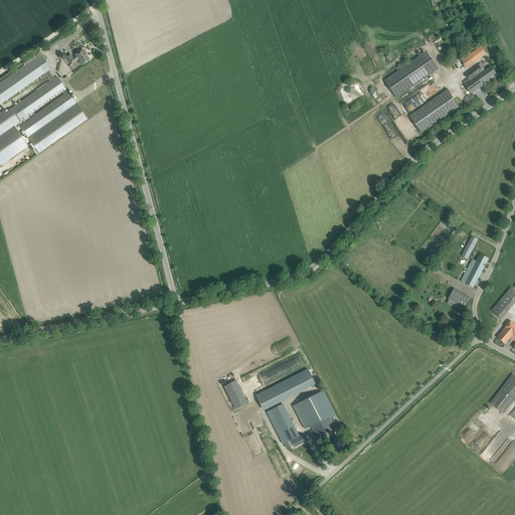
[(470,52),(461,58),(466,68),(486,53),(481,46),(471,53),(470,52)]
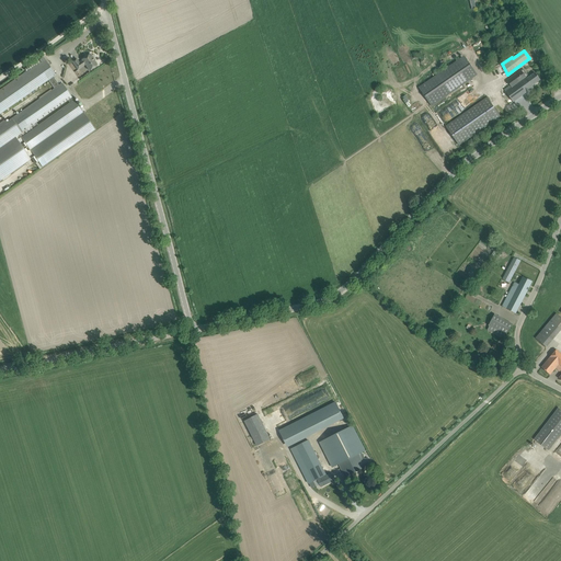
[(82,60),(79,63),(77,58),(72,61),(78,70),(86,65),(90,70),(98,66),(94,61),(95,60),(91,54),(82,60)]
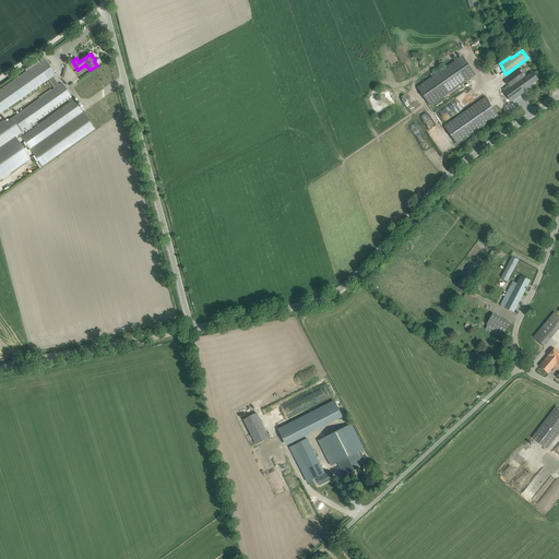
[(417,87),(431,106),(476,75),(462,56),(417,87)]
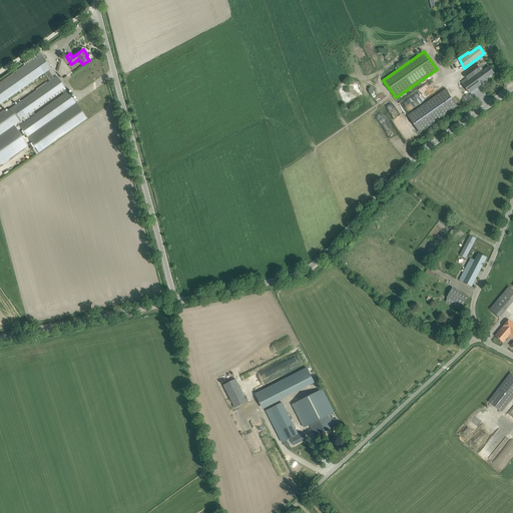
[(0,163),(28,147),(15,126),(21,126),(21,130),(23,134),(25,134),(34,149),(35,149),(37,151),(86,121),(58,76),(52,76),(48,70),(50,69),(40,52),(35,54),(37,57),(0,79),(0,102),(45,75),(48,80),(48,83),(0,112),(0,163)]
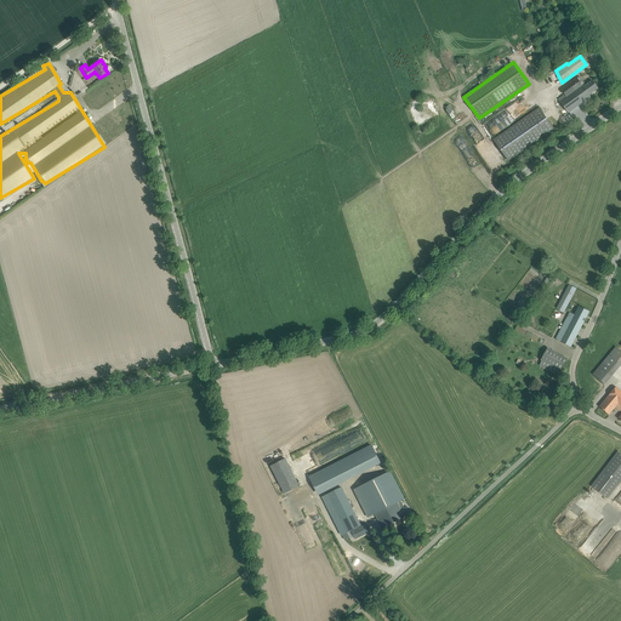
[(598,89),(592,80),(584,87),(577,78),(560,90),(564,95),(558,98),(568,113),(590,97),(588,95),(598,89)]
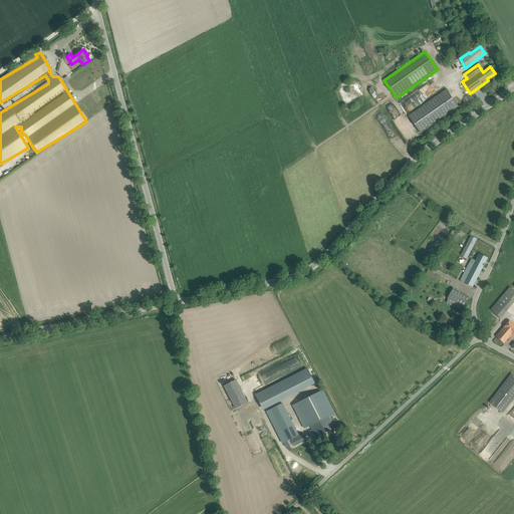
[(459,107),(447,89),(409,115),(421,134),(459,107)]
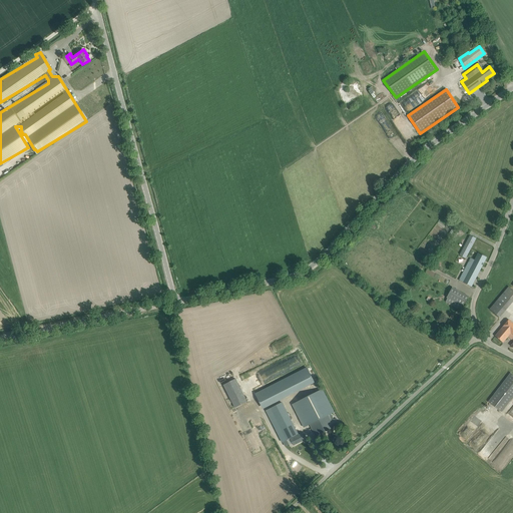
[(104,103),(97,93),(89,99),(96,109),(99,106),(100,107),(103,105),(102,104),(104,103)]
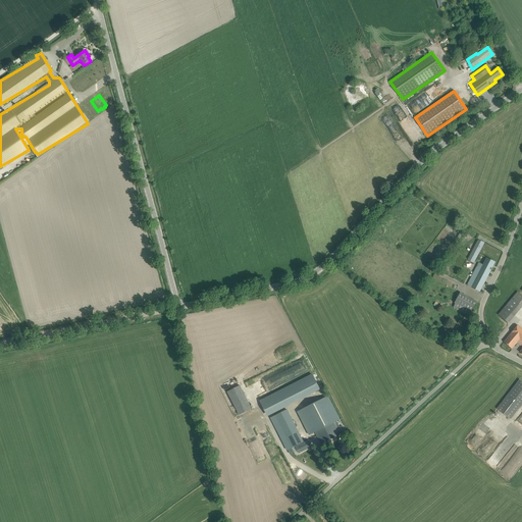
[(468,260),(474,263),(484,243),(478,240),(468,260)]
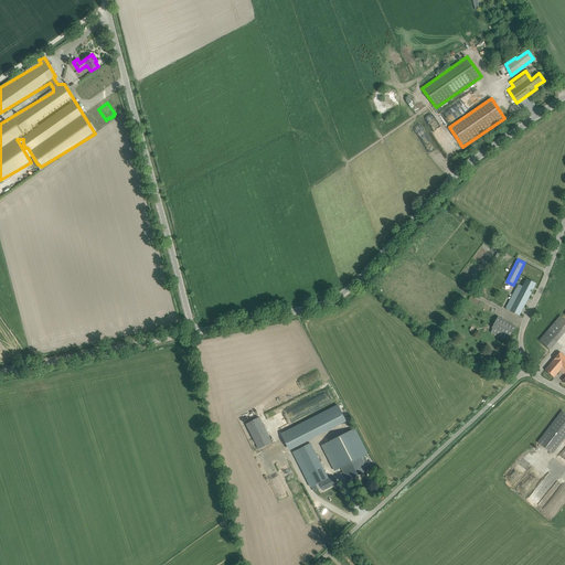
[(505,309),(520,316),(536,284),(526,278),(523,286),(519,284),(505,309)]
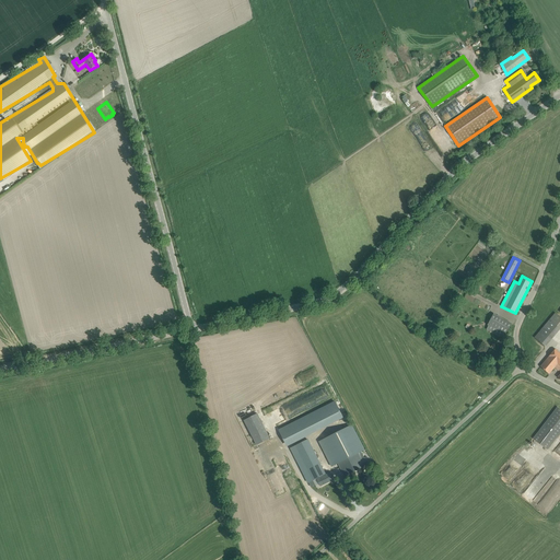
[(535,337),(545,347),(559,328),(559,316),(556,313),(535,337)]
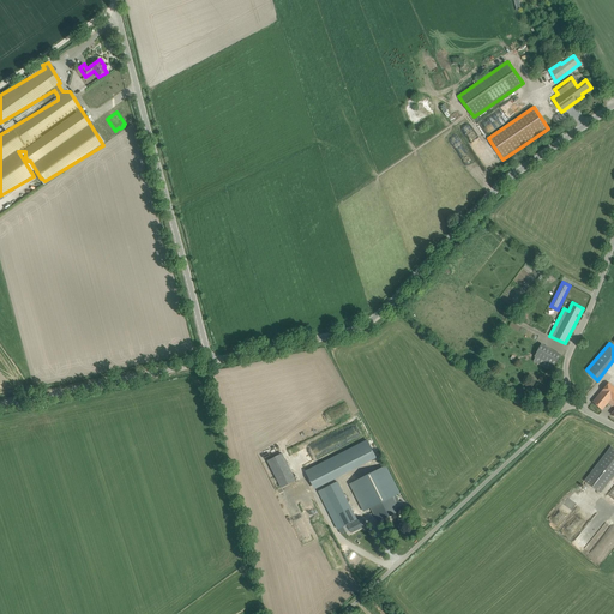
[(536,356),(534,361),(552,371),(561,355),(542,344),(535,355),(536,356)]
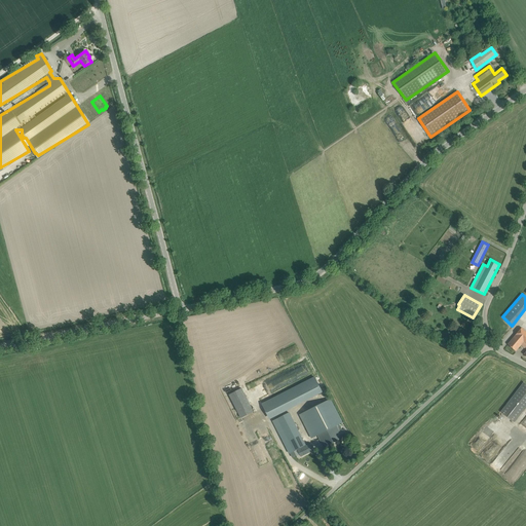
[(525,331),(522,328),(508,344),(516,351),(524,342),(525,343),(525,351),(524,354),(525,355),(525,331)]
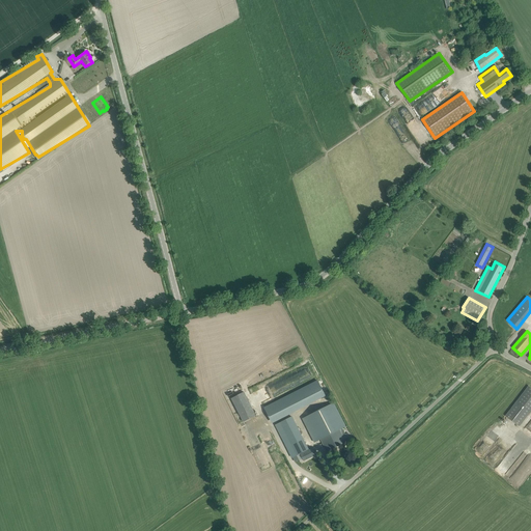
[(272,422),(326,394),(318,382),(264,409),(272,422)]
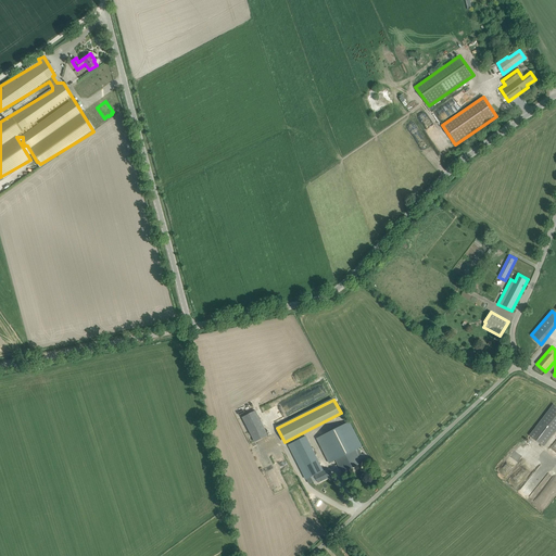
[(530,436),(544,446),(555,430),(555,405),(554,404),(530,436)]
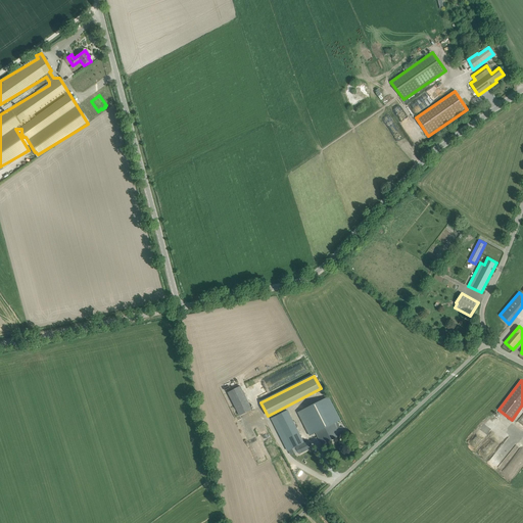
[(338,429),(335,423),(340,420),(329,396),(298,413),(311,435),(314,434),(316,437),(318,436),(322,444),(344,433),(341,427),(338,429)]
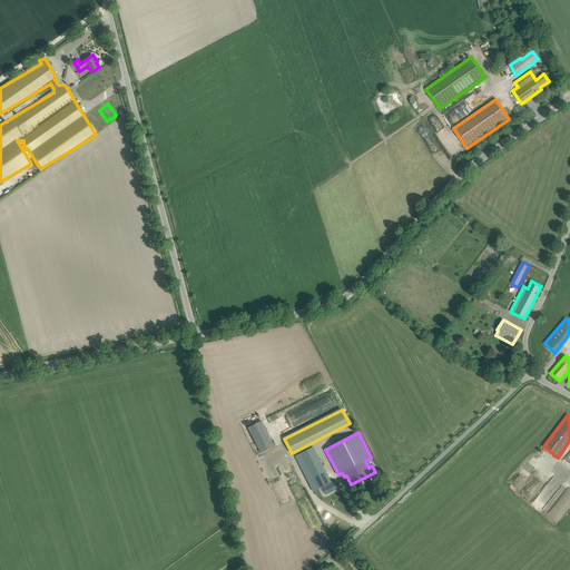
[(296,457),(314,491),(331,482),(313,448),(296,457)]
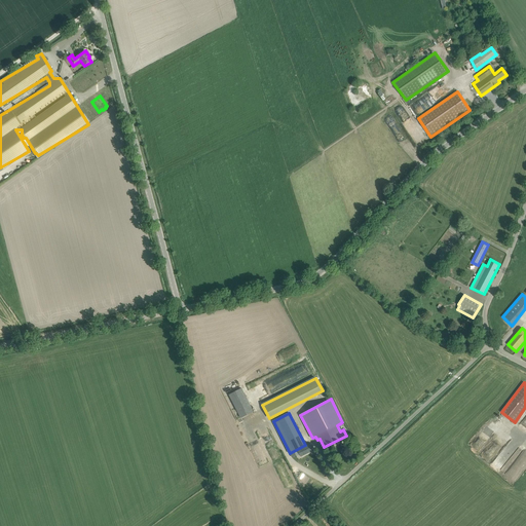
[(298,450),(301,457),(313,451),(310,444),(298,450)]
